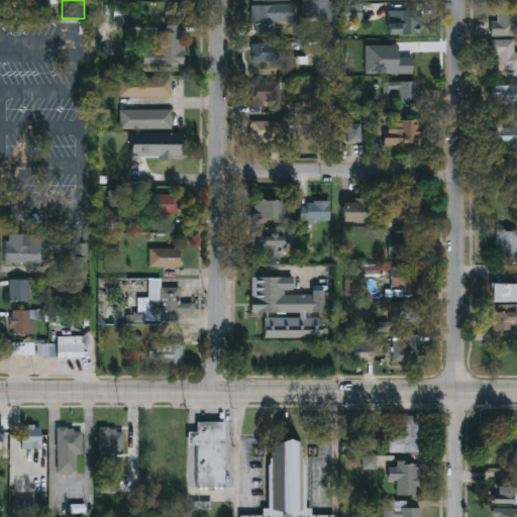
[(331,0),(331,19),(301,19),(301,0),(331,0)]
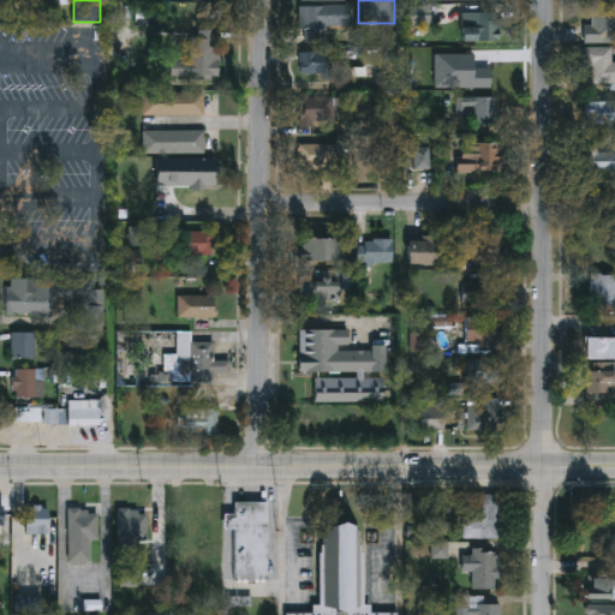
[(299,41),(298,4),(347,3),(348,24),(324,24),(324,40),(299,41)]
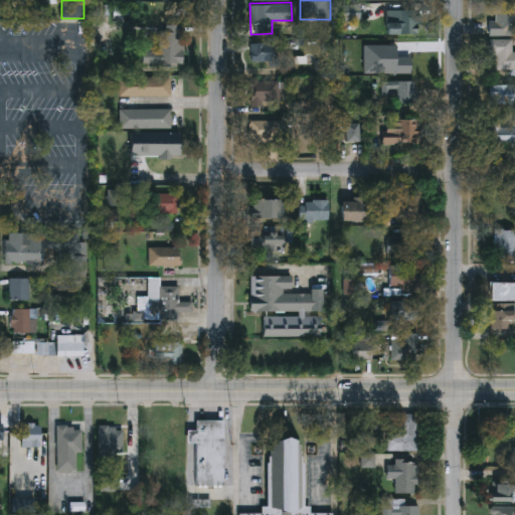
[(489,21),(495,21),(495,5),(514,5),(514,34),(489,34),(489,21)]
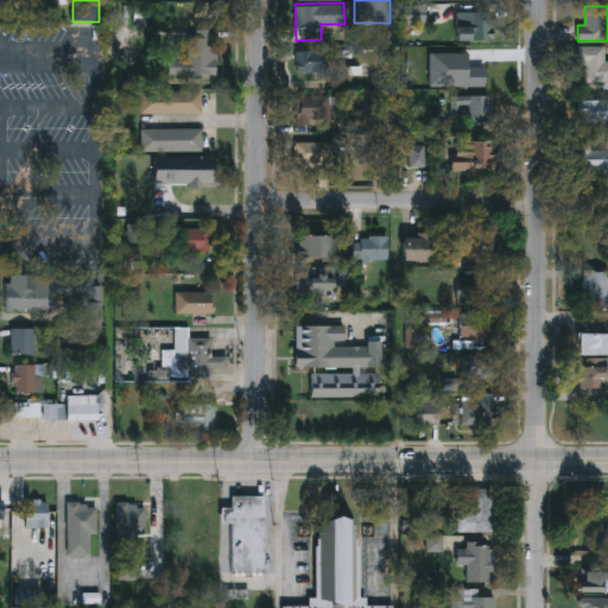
[(160,7),(160,18),(134,18),(134,7),(160,7)]
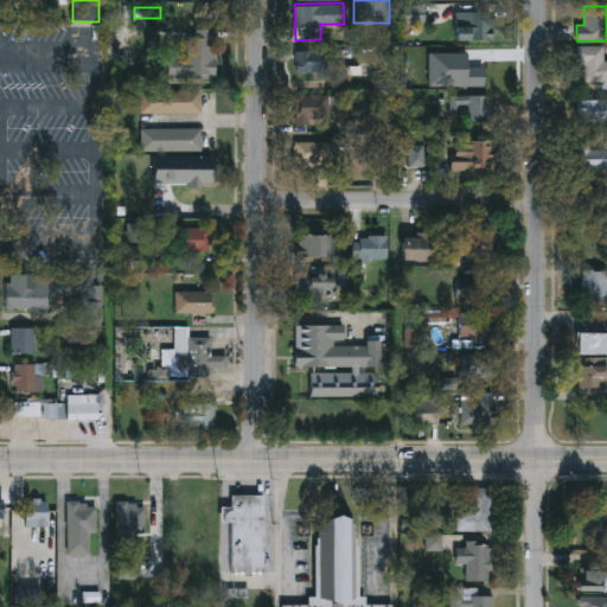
[(496,38),(454,38),(454,11),(496,11),(496,38)]
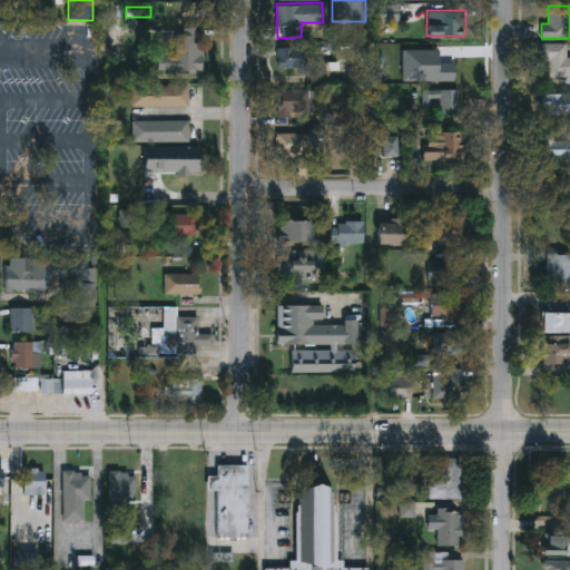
[(203,70),(158,70),(158,57),(175,57),(175,28),(203,28),(203,70)]
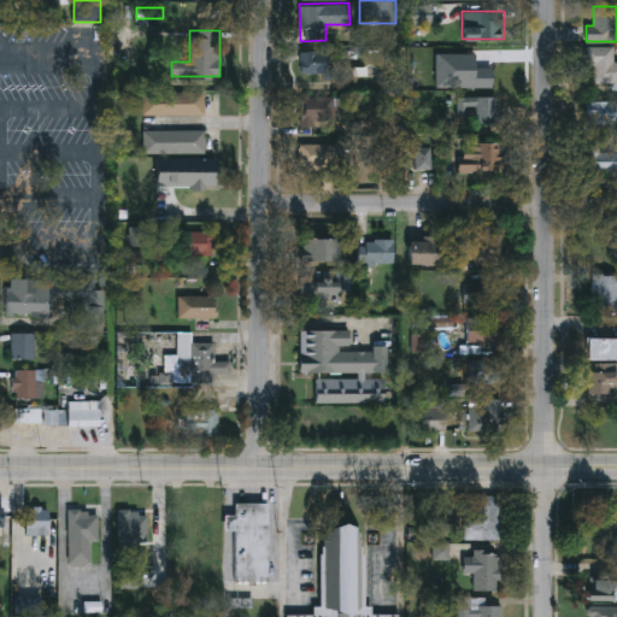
[(616,60),(616,84),(587,84),(587,47),(615,47),(615,60),(616,60)]
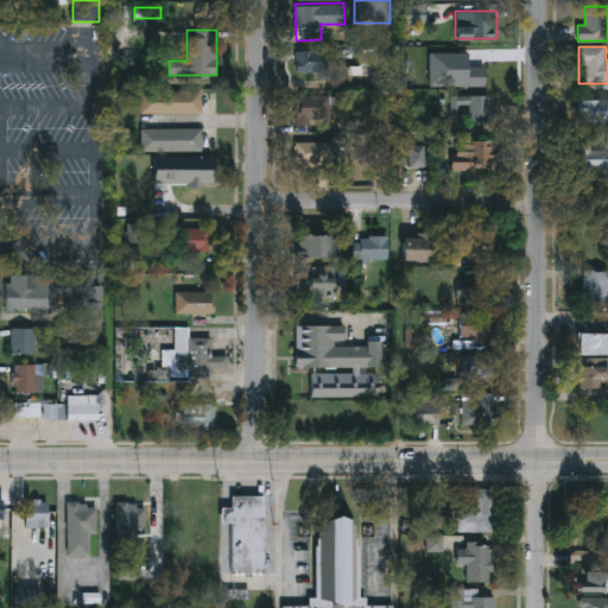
[(295,71),(295,49),(327,49),(327,71),(295,71)]
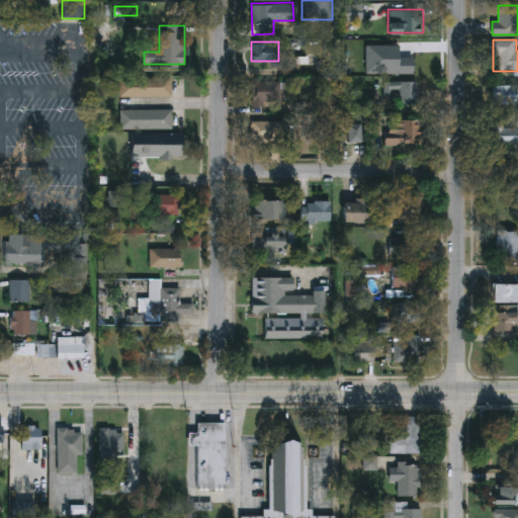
[(363,75),(363,46),(395,46),(395,58),(411,58),(411,75),(363,75)]
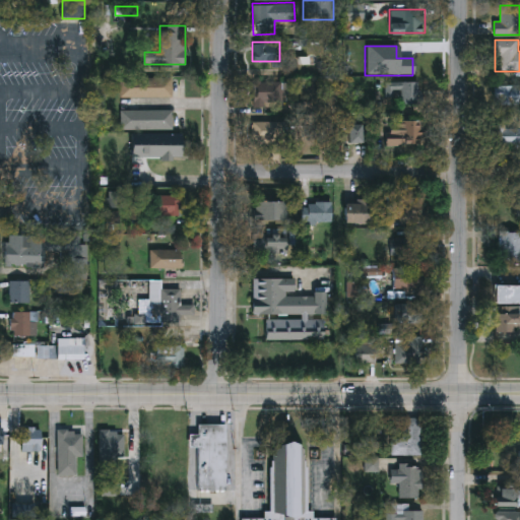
[(172,98),(120,98),(120,78),(172,78),(172,98)]
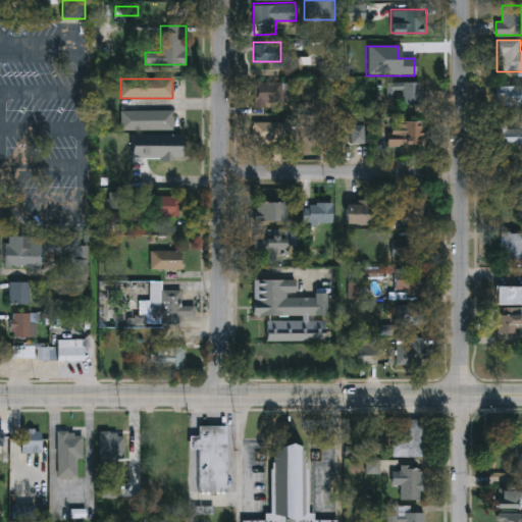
[(402,103),(402,95),(388,95),(388,81),(420,81),(420,103),(402,103)]
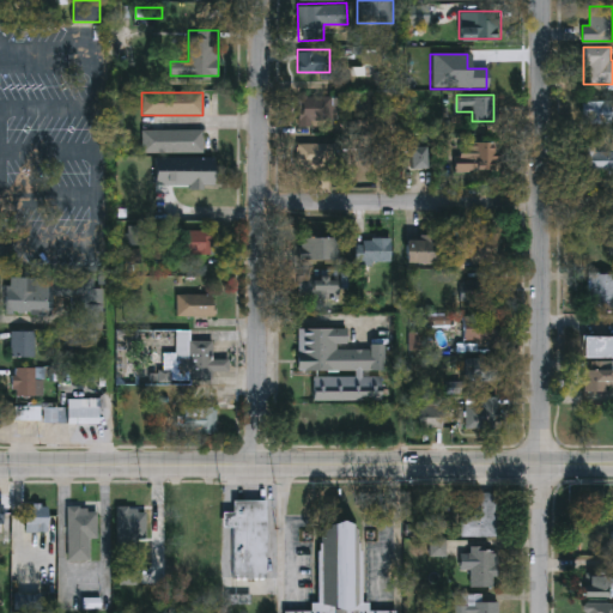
[(298,123),(298,96),(333,96),(333,123),(298,123)]
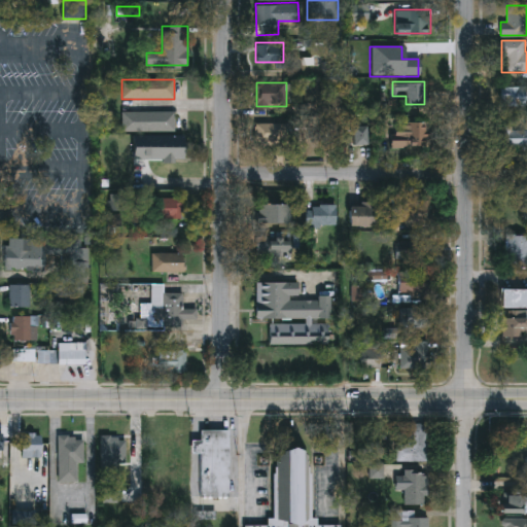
[(501,85),(526,85),(526,105),(501,105),(501,85)]
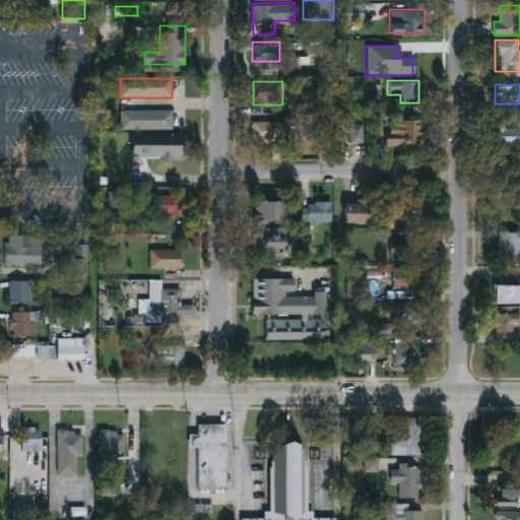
[(335,111),(323,111),(323,92),(335,92),(335,111)]
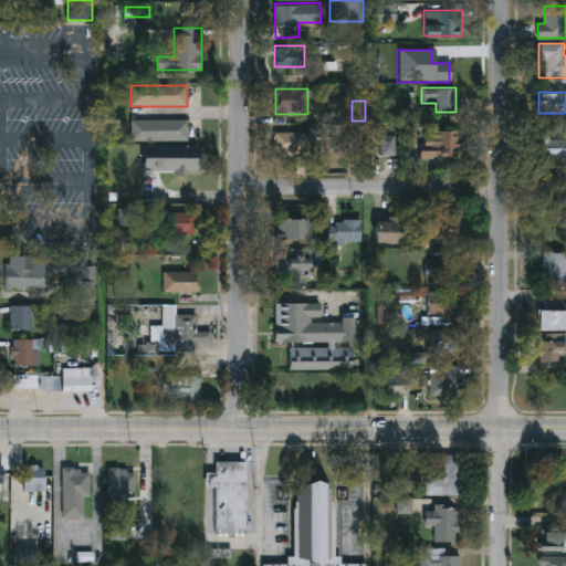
[(187,121),(187,142),(130,142),(130,121),(187,121)]
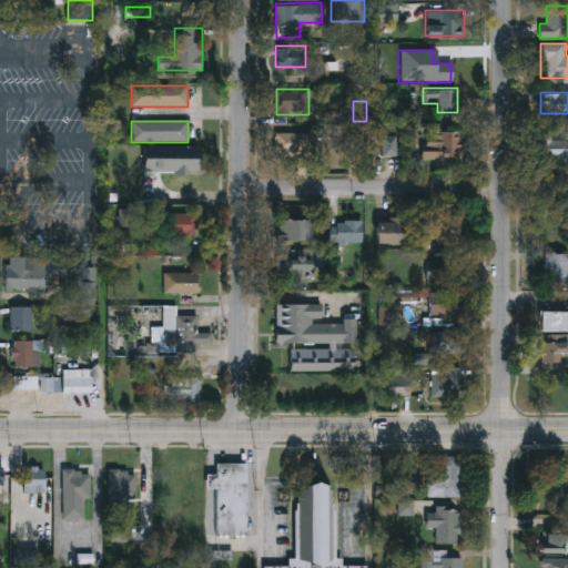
[(312,132),(312,155),(277,155),(277,132),(312,132)]
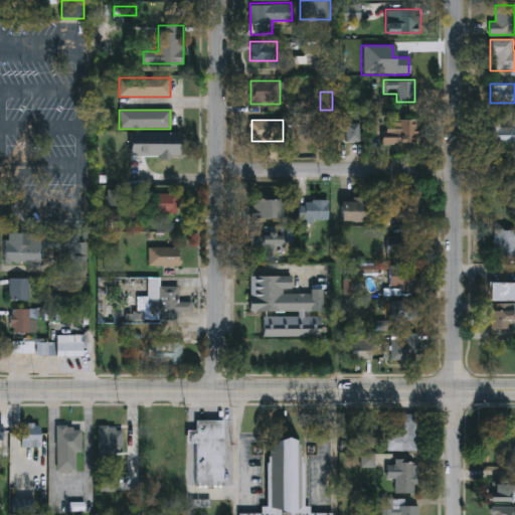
[(343,120),(357,120),(357,141),(343,141),(343,120)]
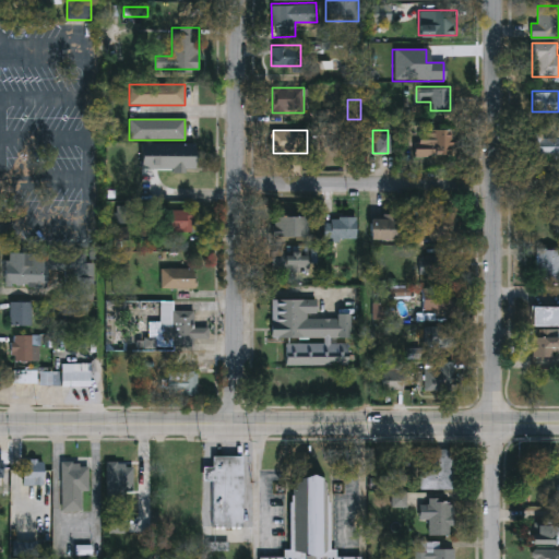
[(421,131),(450,132),(449,154),(420,153),(421,131)]
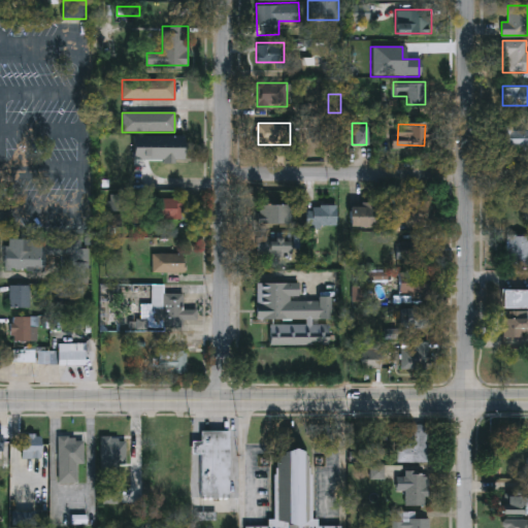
[(527,146),(499,146),(499,128),(527,128),(527,149),(527,146)]
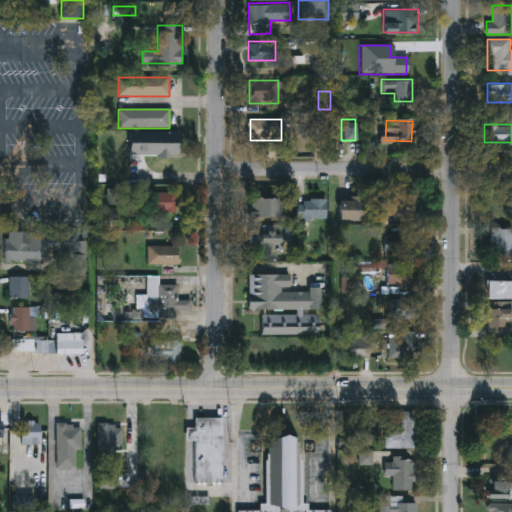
[(179,132),(179,155),(128,155),(128,132),(179,132)]
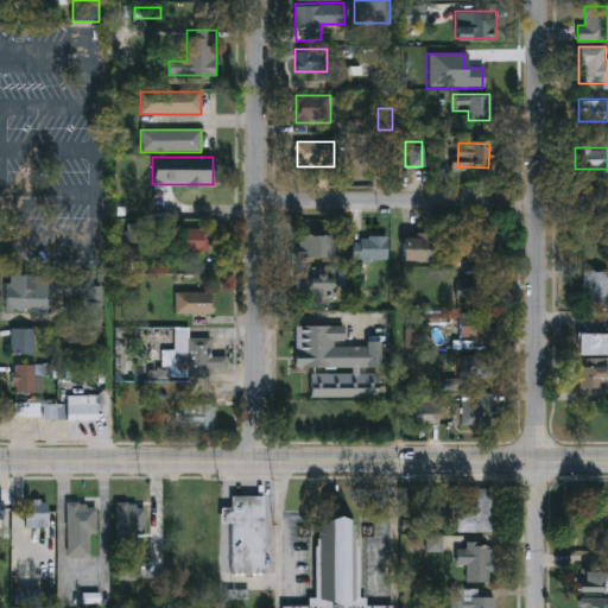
[(209,229),(209,265),(198,265),(198,255),(178,255),(178,229),(209,229)]
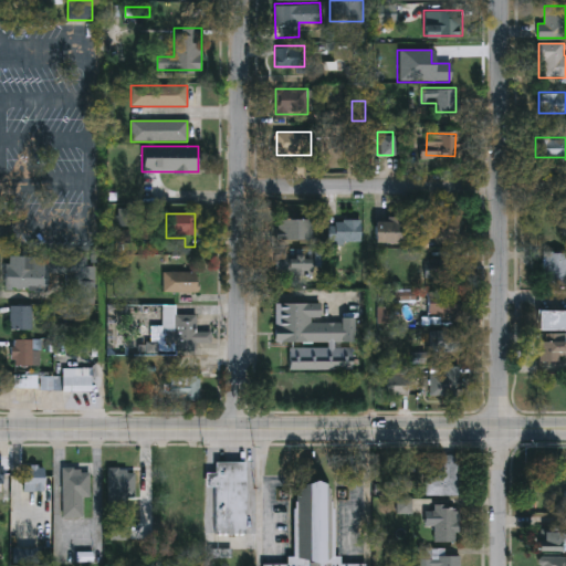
[(52,216),(10,215),(9,230),(32,230),(32,244),(51,244),(52,216)]
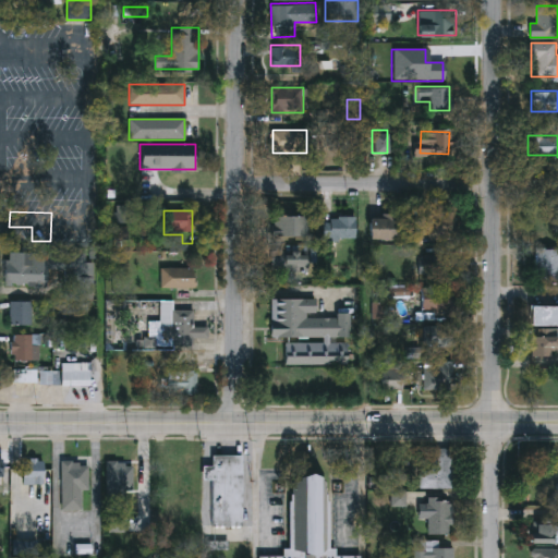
[(453,211),(453,237),(425,237),(425,211),(453,211)]
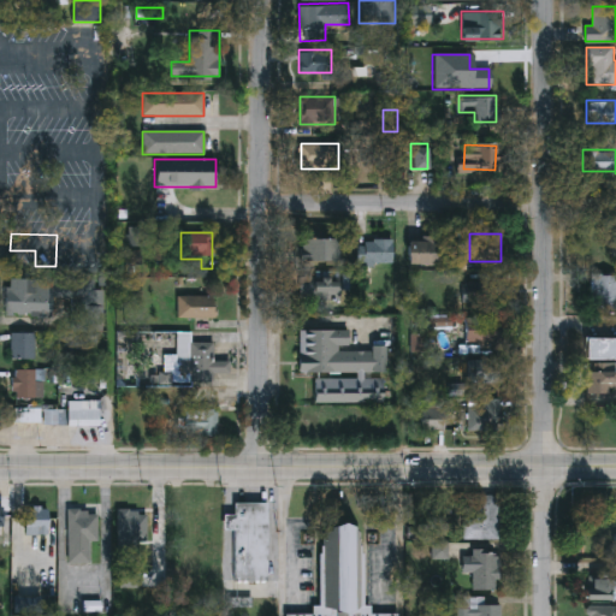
[(341,260),(300,260),(300,237),(341,237),(341,260)]
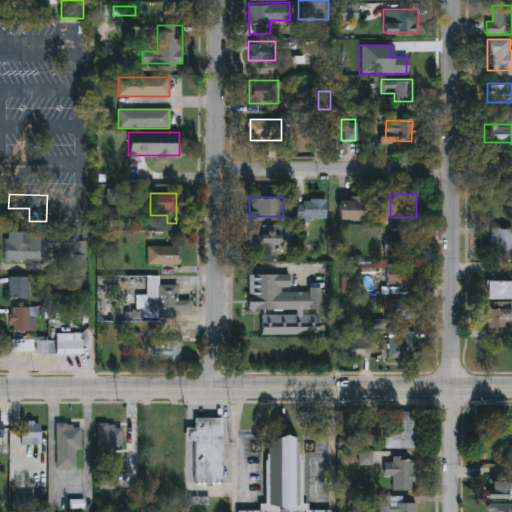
[(369,219),(339,219),(339,197),(369,197),(369,219)]
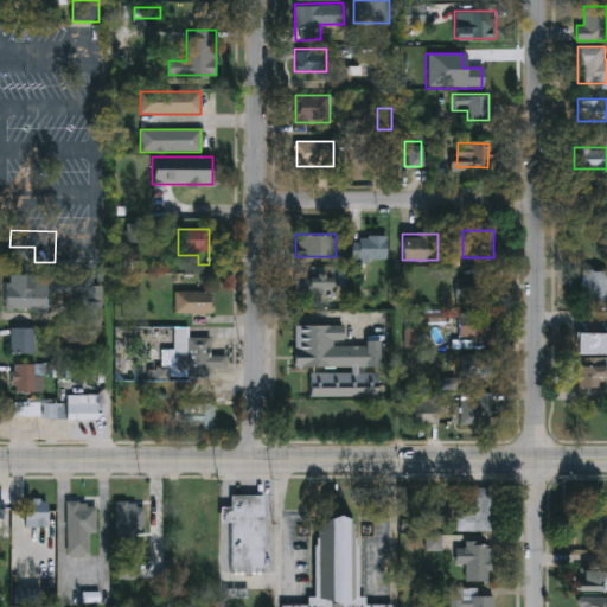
[(385,236),(385,260),(351,260),(351,236),(385,236)]
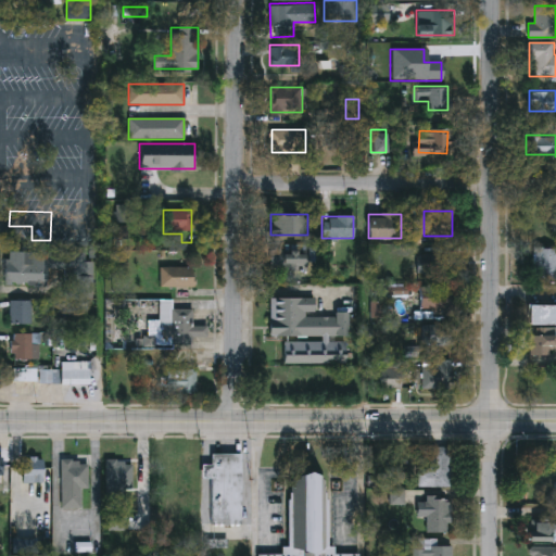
[(555,279),(533,279),(533,247),(555,247),(555,279)]
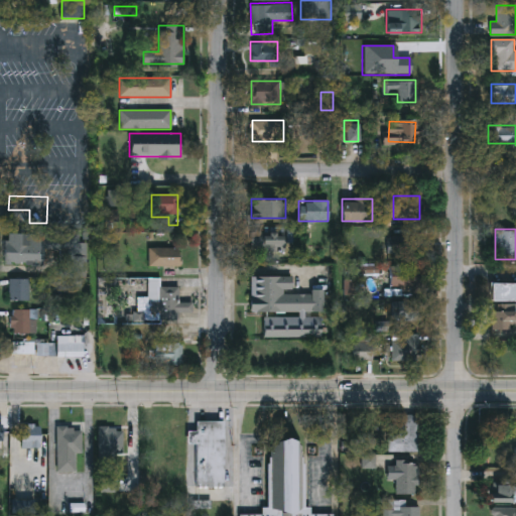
[(283,231),(283,251),(250,251),(250,231),(283,231)]
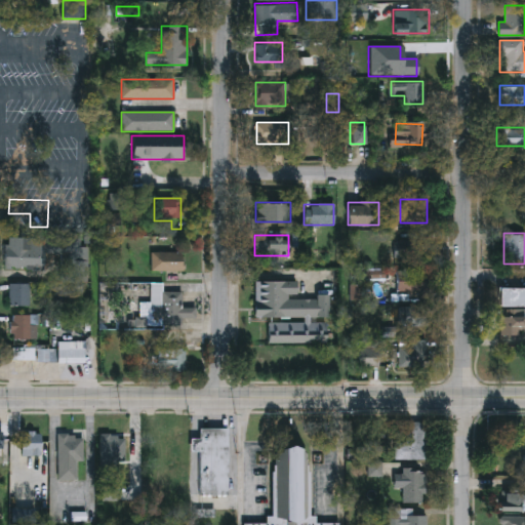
[(87,282),(67,281),(67,253),(43,253),(43,270),(4,270),(4,238),(78,239),(78,246),(87,247),(87,282)]
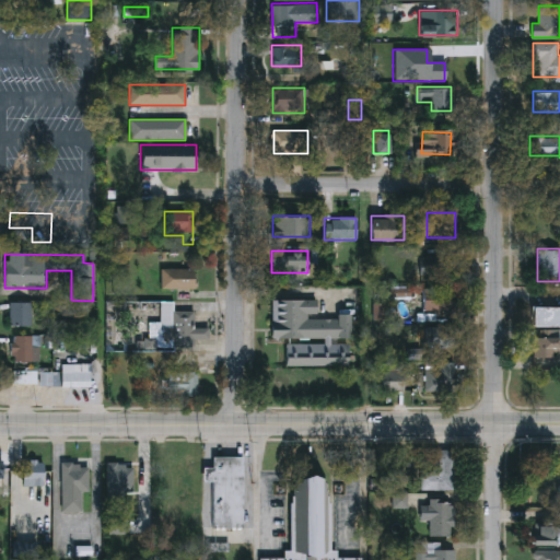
[(457,255),(457,276),(421,276),(421,255),(457,255)]
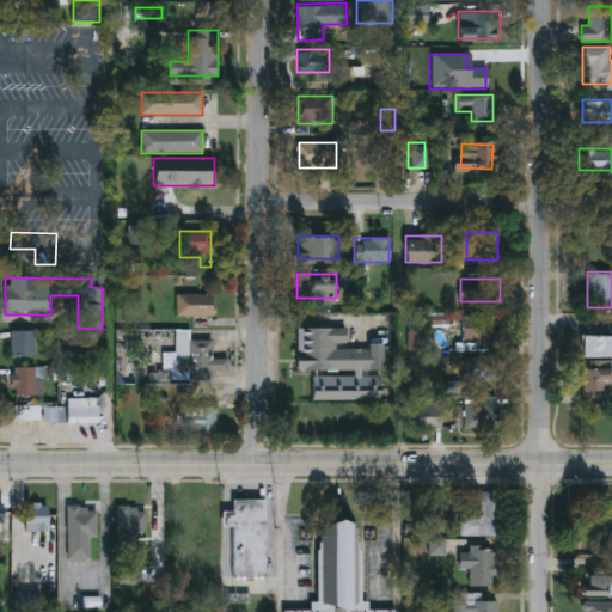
[(213,294),(213,317),(176,317),(176,294),(213,294)]
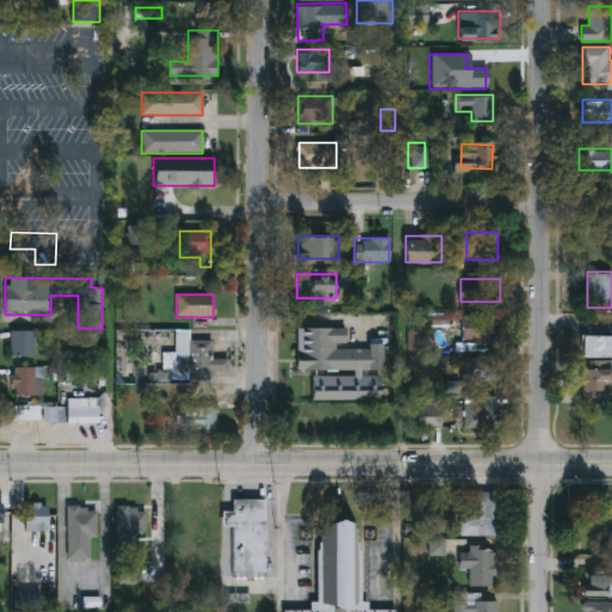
[(461,341),(461,316),(496,316),(496,341),(461,341)]
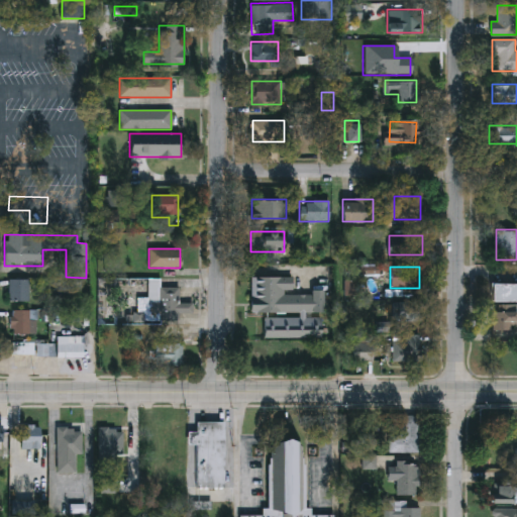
[(293,276),(293,292),(323,292),(323,313),(250,312),(251,276),(293,276)]
